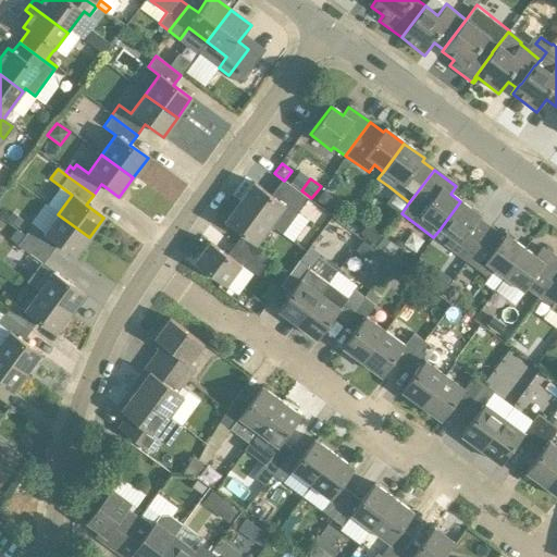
[(238,202),(271,226),(285,206),(296,214),(302,205),(277,186),(271,196),(254,183),(238,202)]
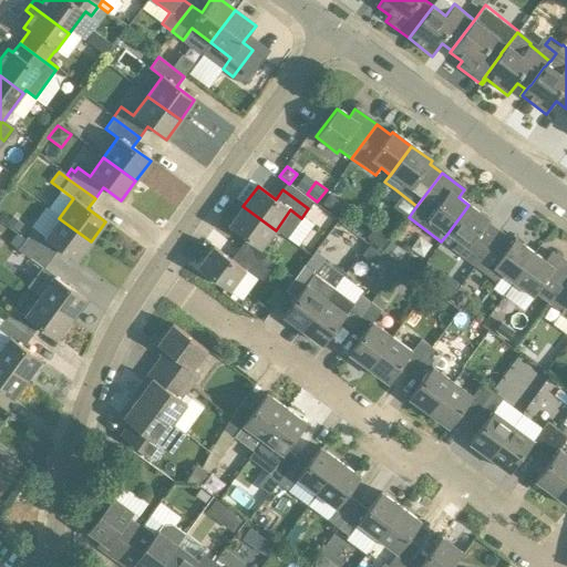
[(474,266),(498,233),(486,224),(488,219),(468,205),(447,234),(457,241),(451,249),(474,266)]
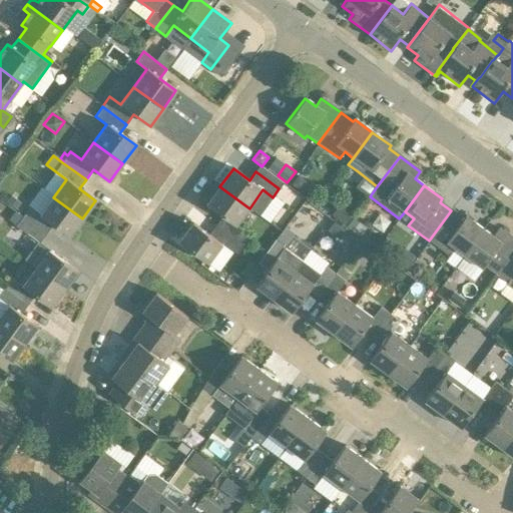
[(235,226),(249,208),(219,186),(206,205),(222,216),(216,226),(239,243),(246,233),(235,226)]
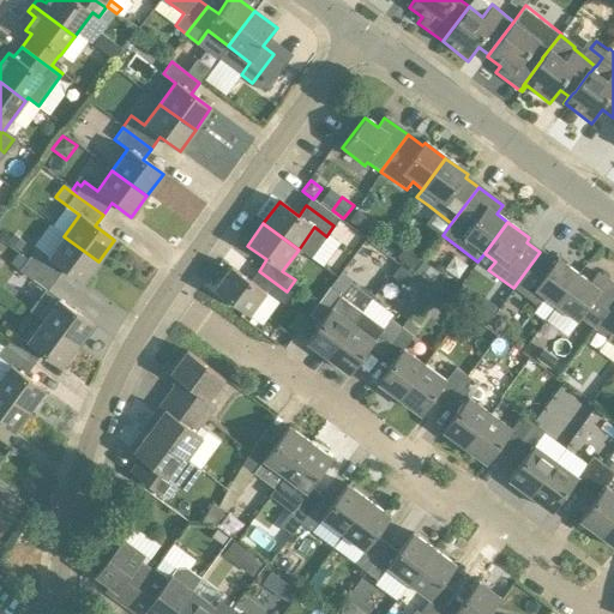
[(14,235),(10,242),(20,250),(25,242),(14,235)]
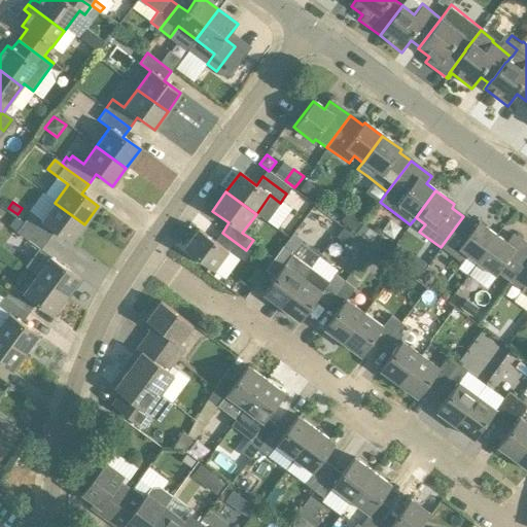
[(345,210),(335,202),(326,212),(338,220),(345,210)]
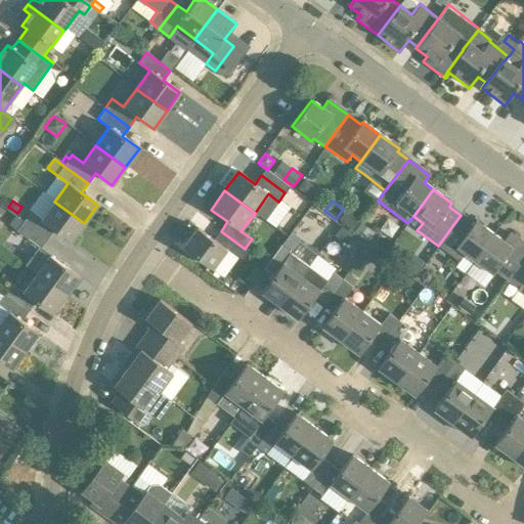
[(71,243),(84,223),(54,202),(41,219),(30,211),(23,221),(47,239),(54,230),(71,243)]
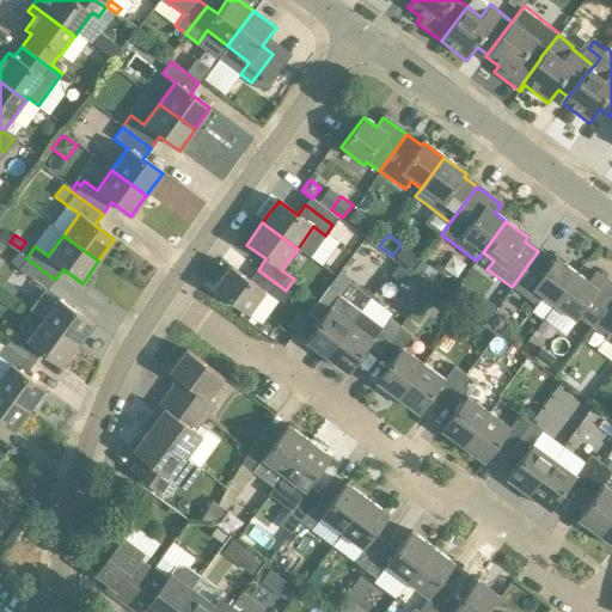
[(552,305),(576,274),(555,258),(552,262),(538,251),(512,287),(536,305),(542,297),(552,305)]
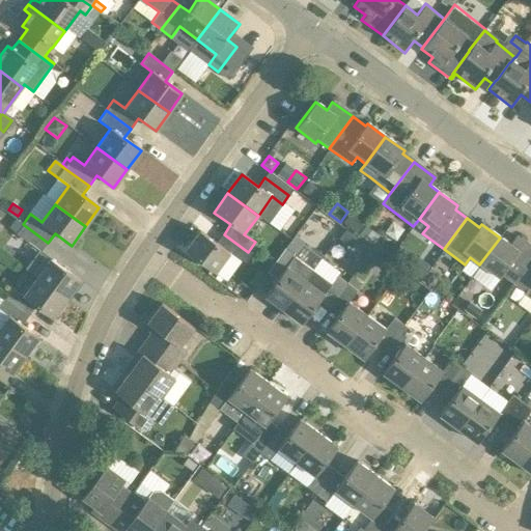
[(17,220),(10,228),(17,232),(23,224),(17,220)]
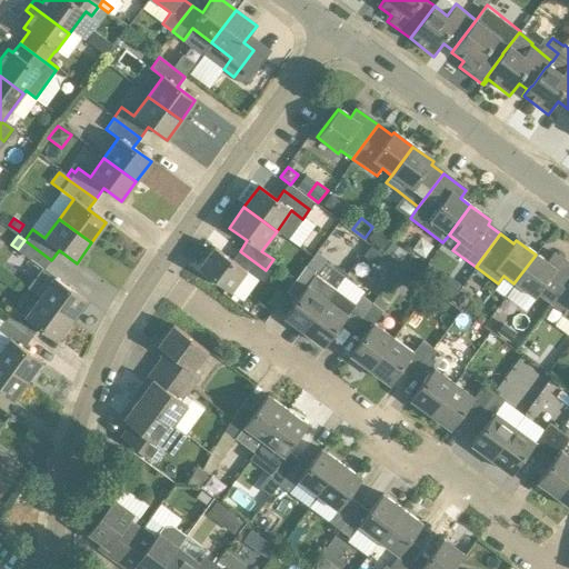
[(51,260),(25,240),(18,249),(17,251),(43,270),(51,260)]
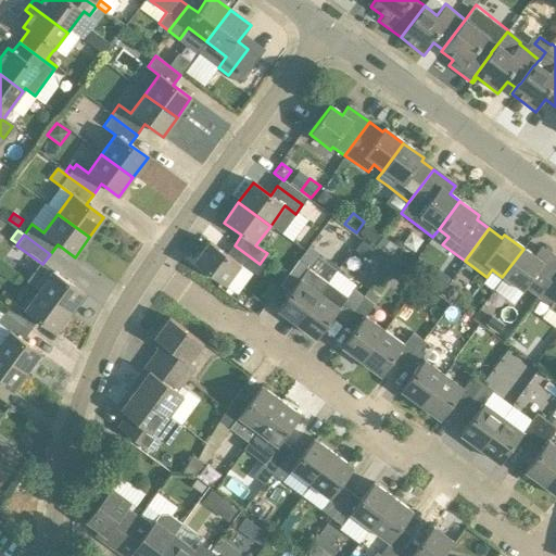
[(376,247),(383,252),(390,242),(382,237),(376,247)]
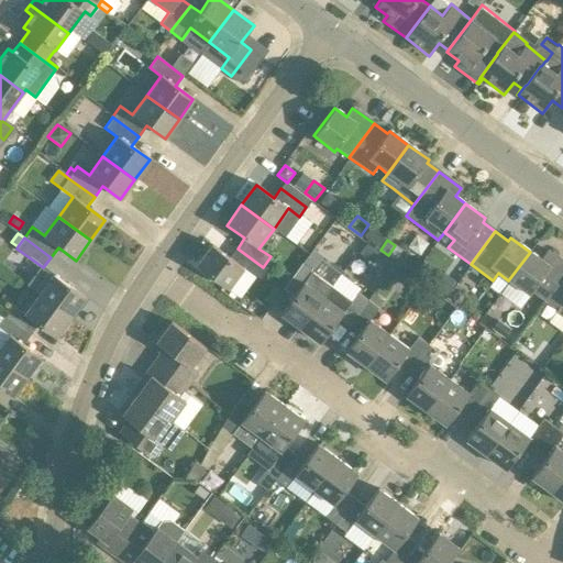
[(377,253),(365,243),(359,253),(371,263),(377,253)]
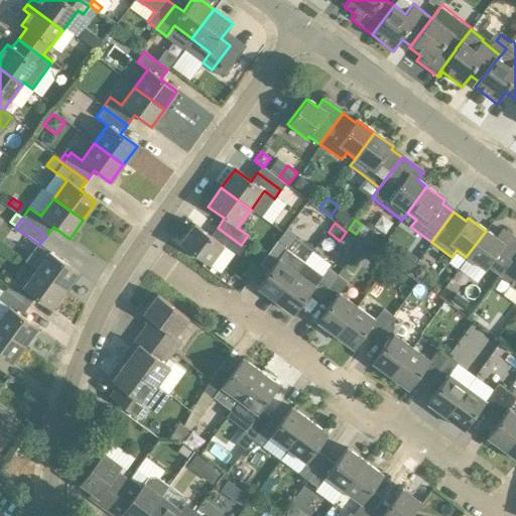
[(241,245),(218,228),(211,237),(195,225),(180,244),(210,265),(224,246),(234,254),(241,245)]
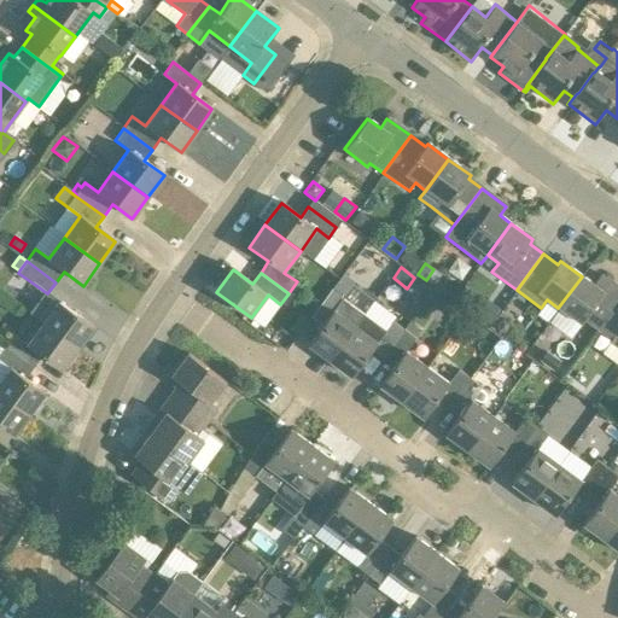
[(596,330),(617,299),(617,289),(601,277),(594,285),(582,277),(558,308),(581,324),(583,320),(596,330)]
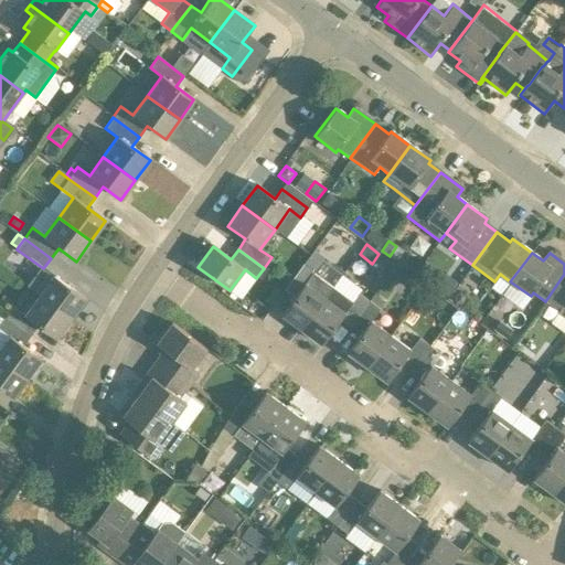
[(301,330),(324,298),(305,284),(313,272),(304,265),(285,290),(295,297),(281,316),(301,330)]
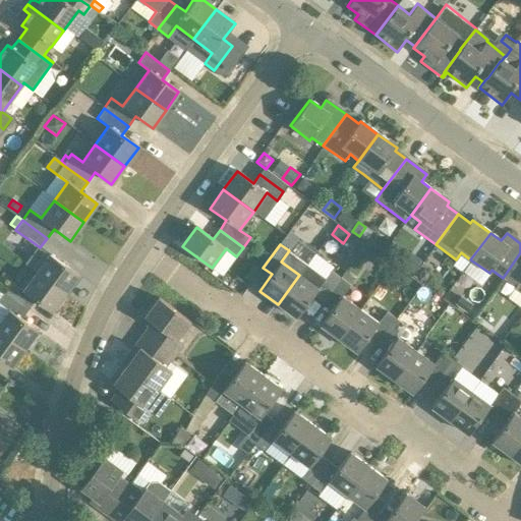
[(520,291),(520,252),(503,278),(520,291)]
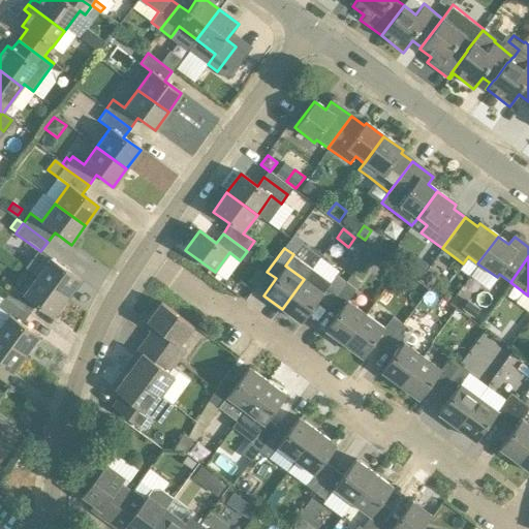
[(408,272),(418,278),(428,265),(417,257),(408,272)]
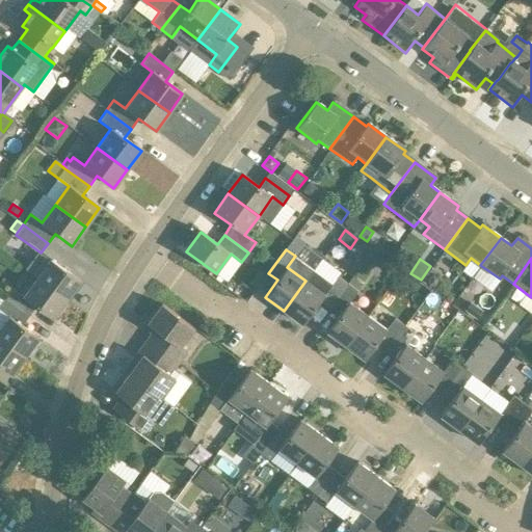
[(36,278),(67,300),(80,282),(50,260),(36,278)]
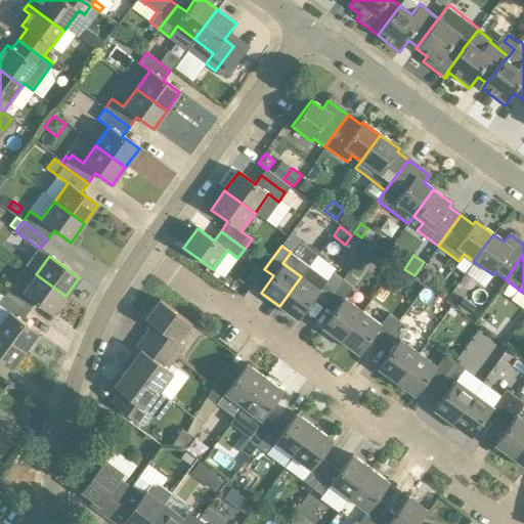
[(342,280),(351,287),(357,279),(349,271),(342,280)]
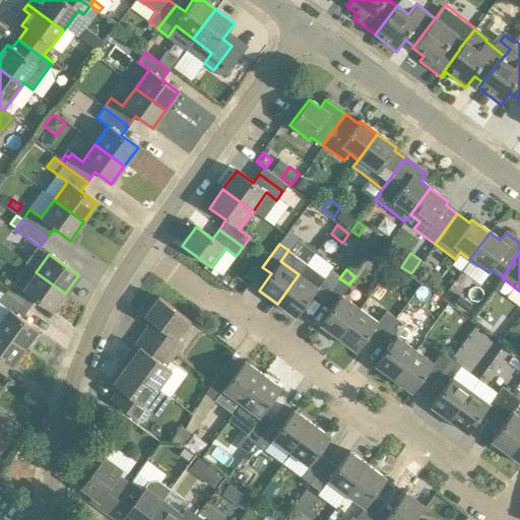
[(323,301),(339,278),(330,271),(317,287),(299,274),(277,304),(296,317),(313,294),(323,301)]
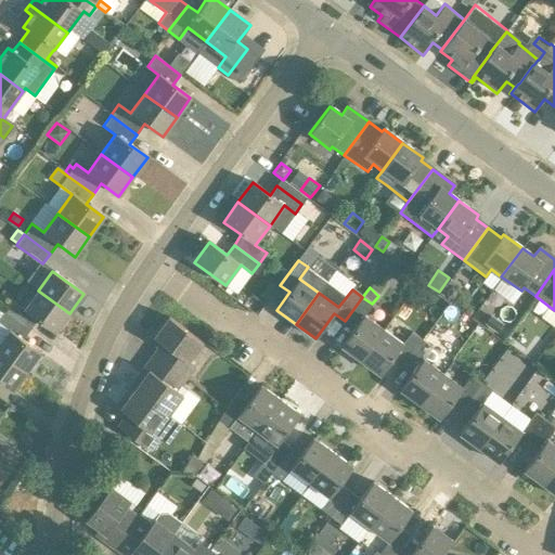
[(55,333),(69,313),(38,291),(24,309),(13,300),(4,311),(29,330),(37,320),(55,333)]
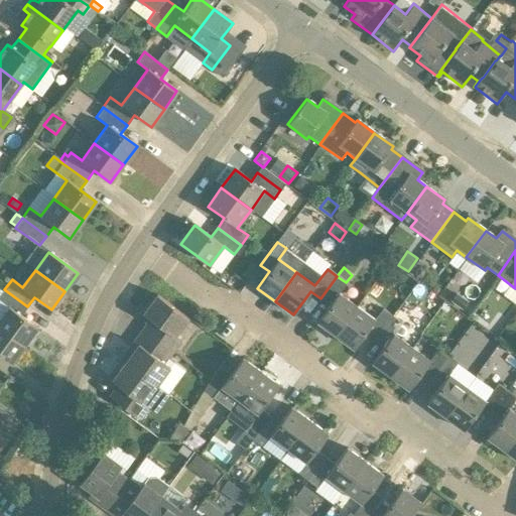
[(336,336),(357,306),(339,293),(346,282),(337,276),(320,298),(330,305),(317,323),(336,336)]
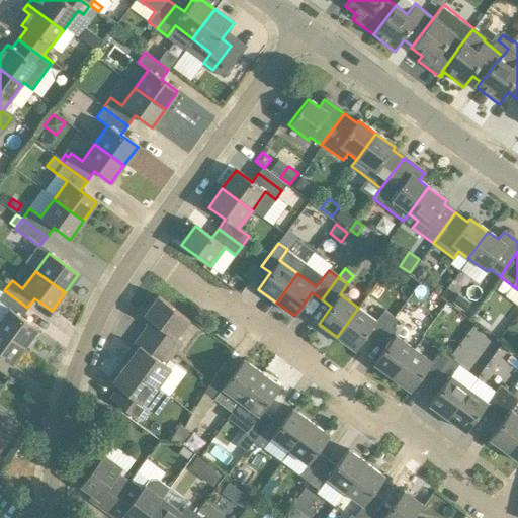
[(21,318),(27,308),(4,290),(0,296),(0,303),(7,309),(0,319),(0,330),(24,348),(37,330),(21,318)]
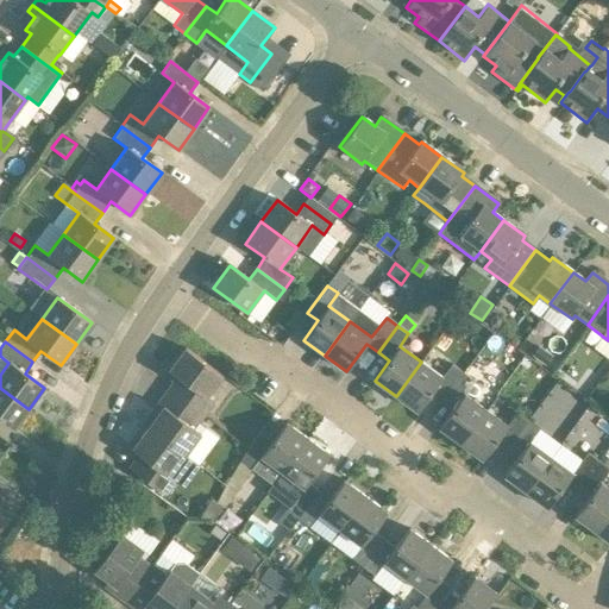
[(553,356),(539,345),(531,356),(545,366),(553,356)]
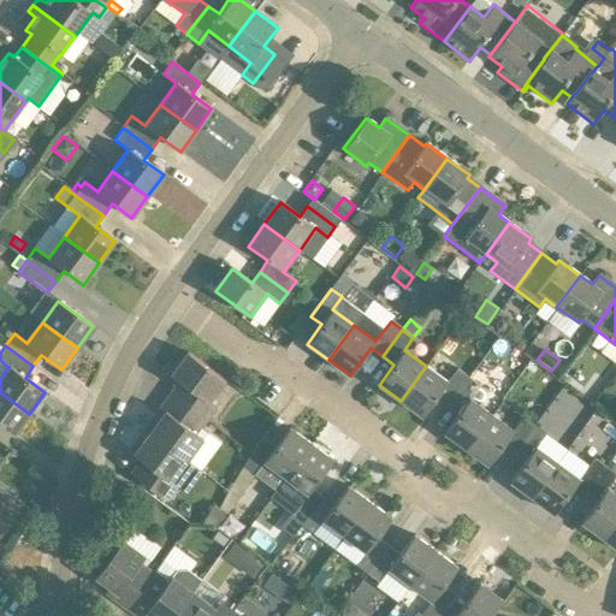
[(170,396),(206,422),(217,408),(208,402),(225,380),(188,353),(171,375),(181,381),(170,396)]
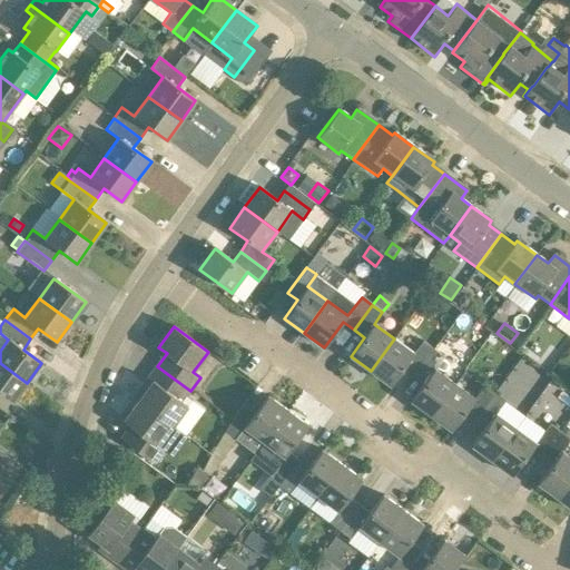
[(497,342),(489,335),(485,340),(493,346),(497,342)]
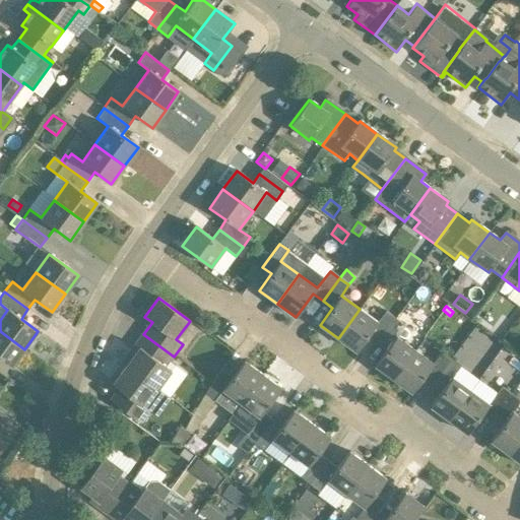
[(378,341),(395,319),(385,312),(378,322),(360,309),(338,338),(356,351),(369,334),(378,341)]
